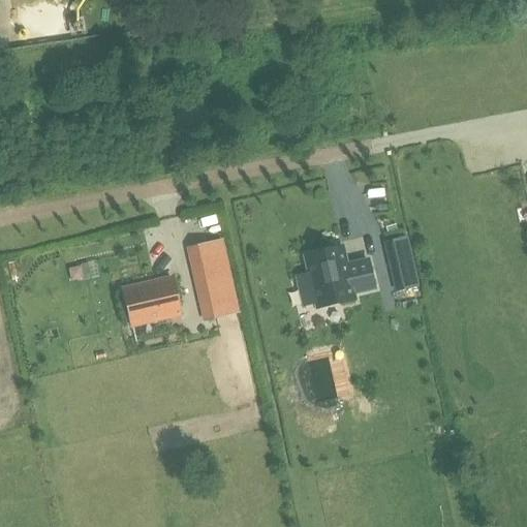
[(213,296),(218,316),(240,311),(222,239),(190,246),(202,299),(213,296)]
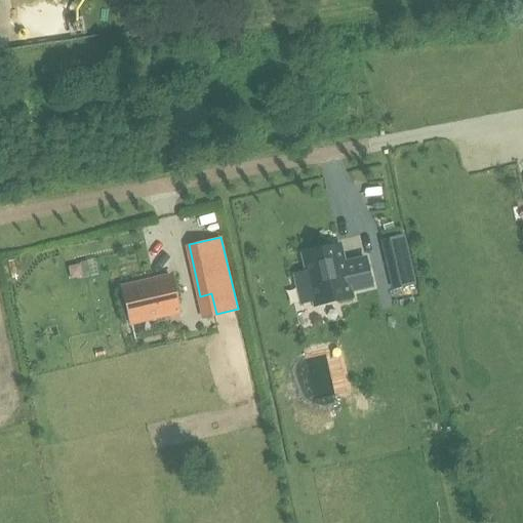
[(309,269),(316,300),(317,305),(353,295),(352,289),(373,284),(366,256),(346,262),(342,243),(305,252),(309,269)]
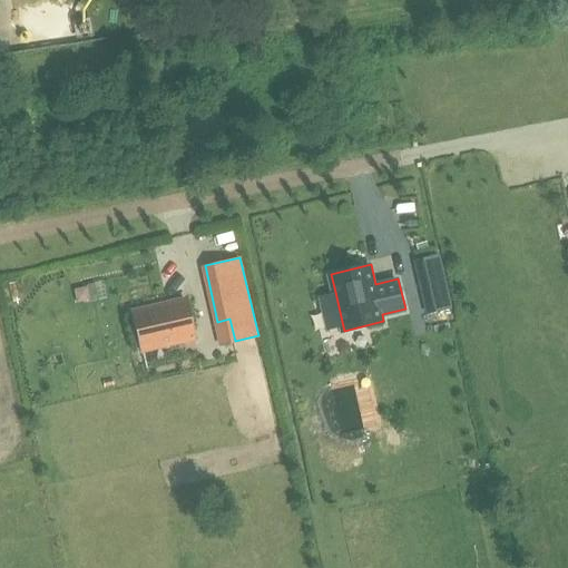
[(451,306),(444,281),(423,285),(430,312),(451,306)]
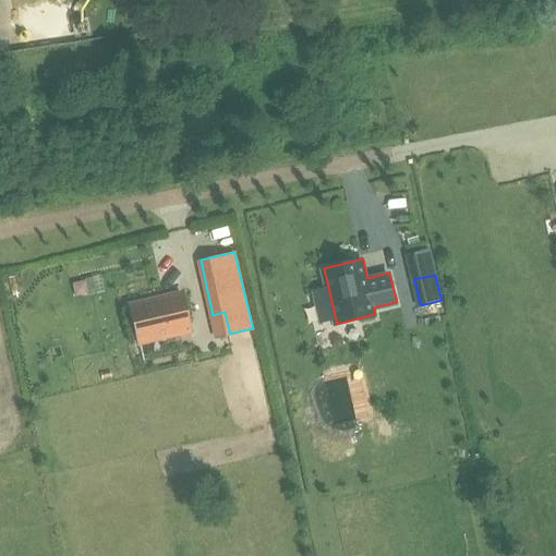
[(87,278),(74,281),(77,294),(91,291),(87,278)]
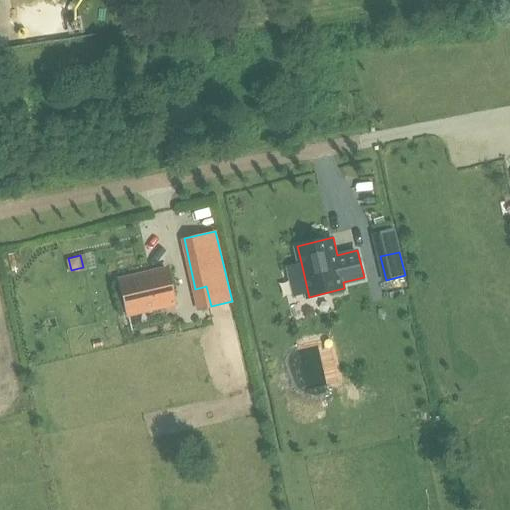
[(129,314),(176,303),(168,267),(121,278),(129,314)]
